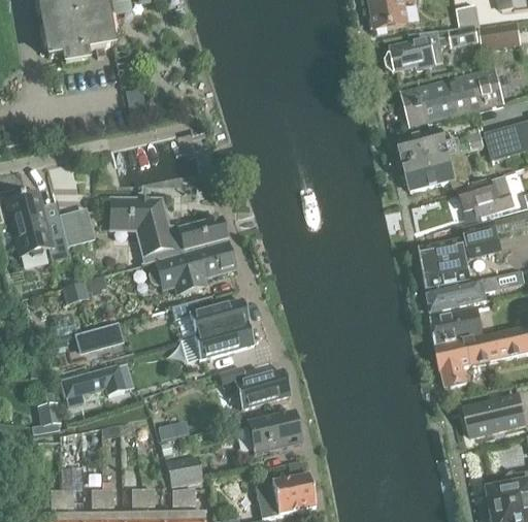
[(36,0),(38,10),(40,10),(43,29),(41,29),(44,44),(46,44),(48,55),(63,52),(64,62),(87,59),(85,47),(95,46),(97,56),(104,54),(103,44),(111,43),(110,33),(112,33),(109,17),(107,17),(104,0),(36,0)]
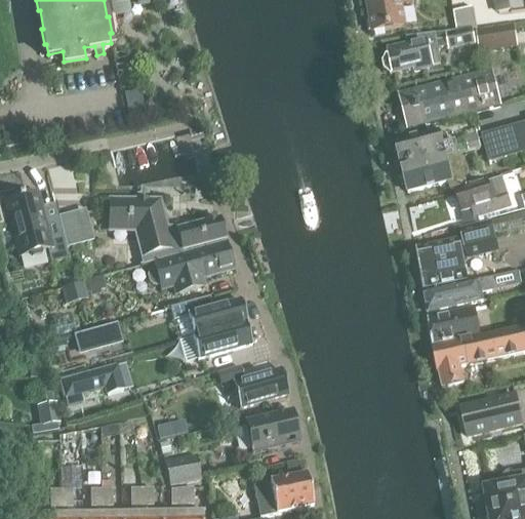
[(402,2),(413,0),(367,0),(372,28),(406,23),(402,2)]
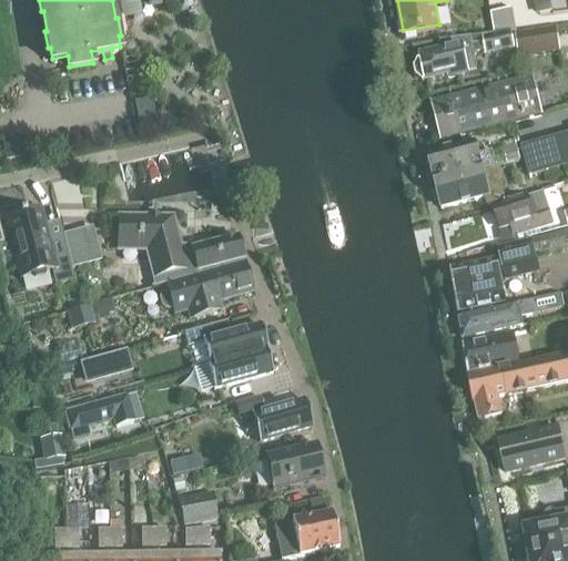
[(534,0),(536,9),(553,6),(551,0),(534,0)]
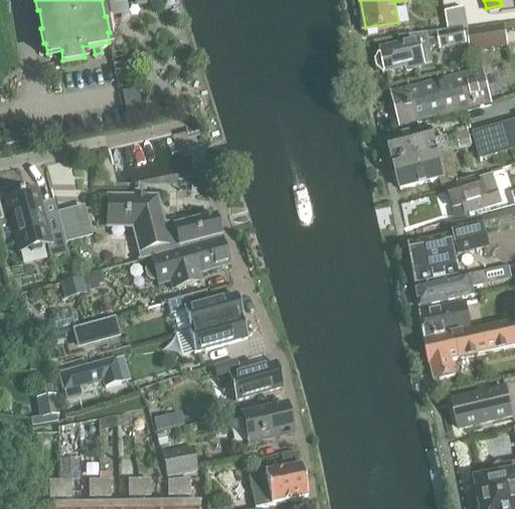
[(504,20),(491,22),(475,24),(467,26),(470,47),(479,45),(507,41),(504,20)]
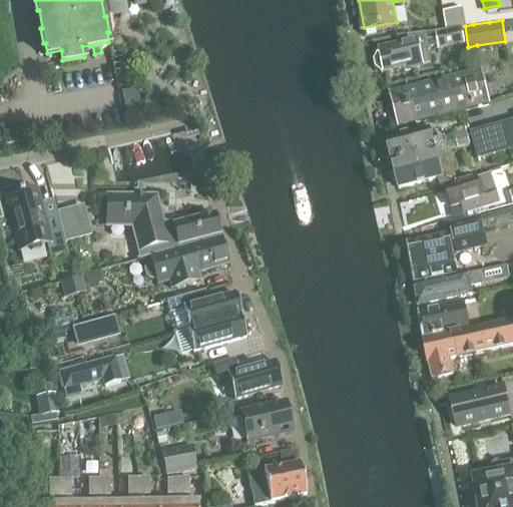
[(378,51),(375,56),(377,64),(382,68),(405,63),(406,65),(424,61),(423,58),(432,56),(428,41),(438,39),(441,39),(445,41),(465,37),(463,24),(448,27),(447,25),(398,32),(399,39),(379,44),(380,50),(378,51)]
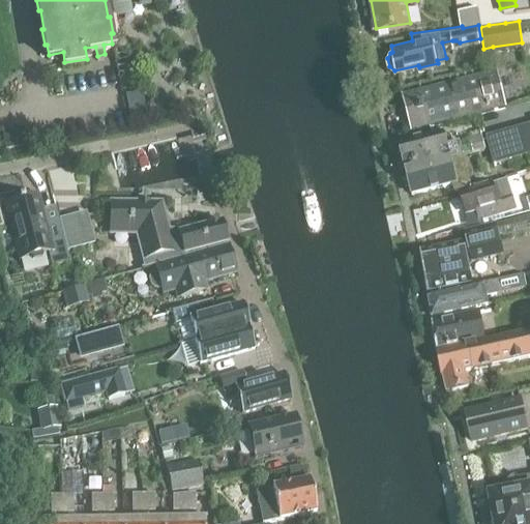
[(412,126),(505,103),(497,68),(404,91),(412,126)]
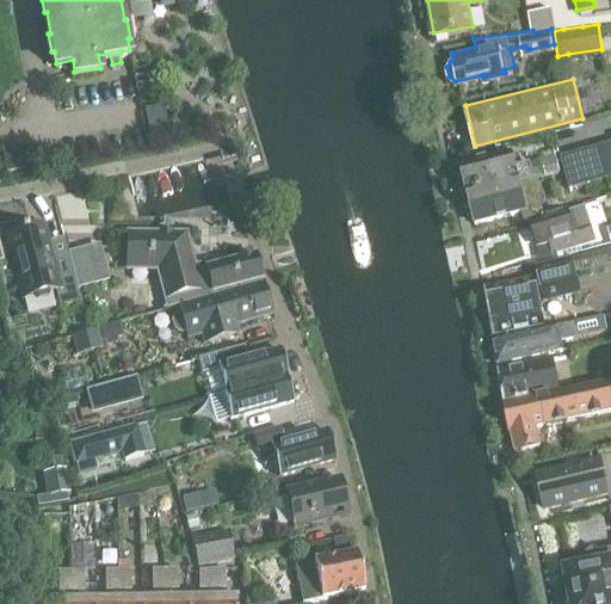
[(608,174),(610,173),(610,139),(598,142),(608,174)]
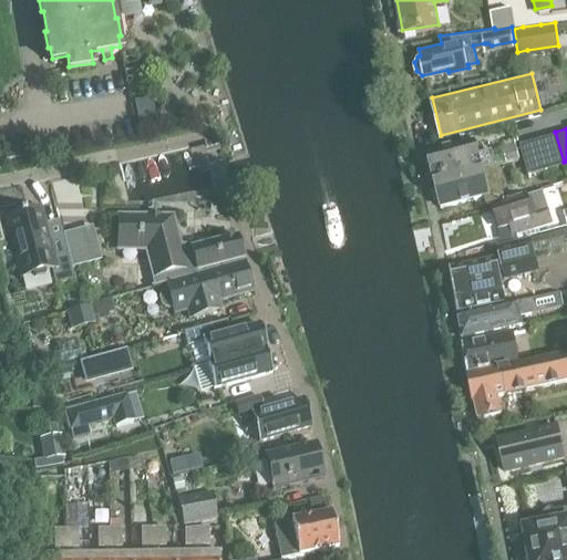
[(521,142),(525,157),(528,172),(564,162),(555,132),(521,142)]
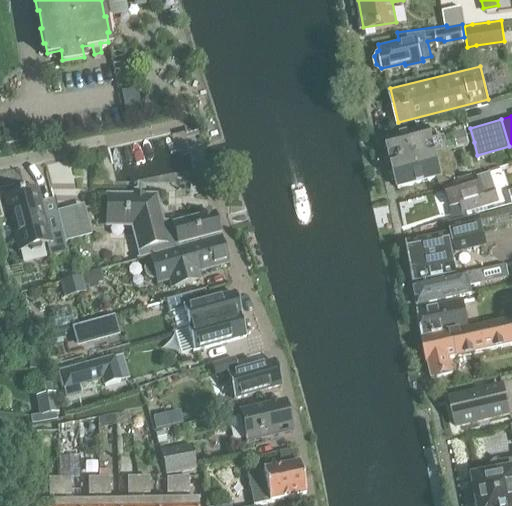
[(428,123),(385,134),(392,160),(447,146),(443,132),(431,135),(428,123)]
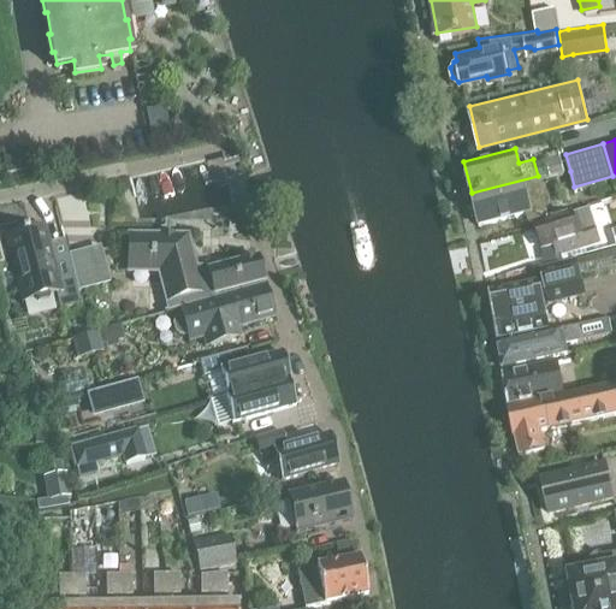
[(560,148),(545,152),(551,172),(566,169),(560,148)]
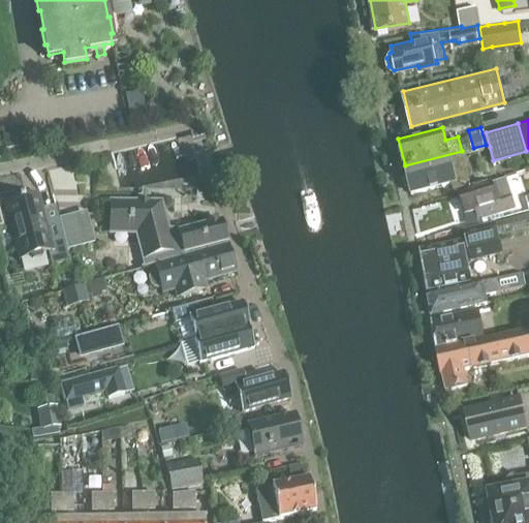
[(470,182),(462,151),(405,165),(411,190),(452,179),(454,186),(470,182)]
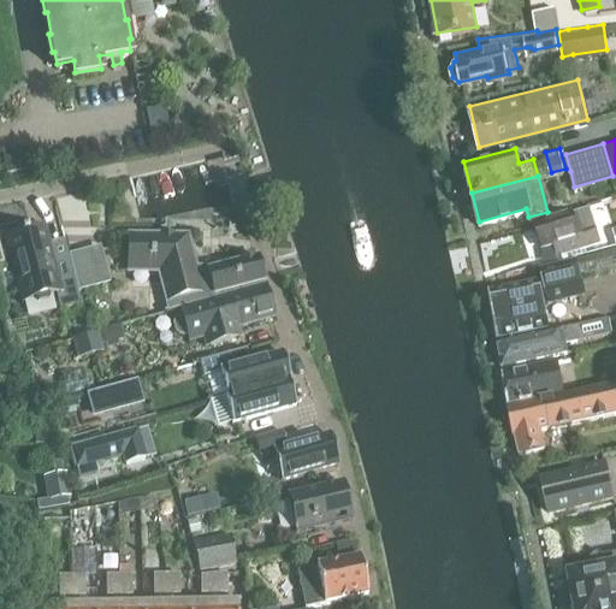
[(556,250),(599,237),(588,202),(535,219),(543,244),(554,241),(556,250)]
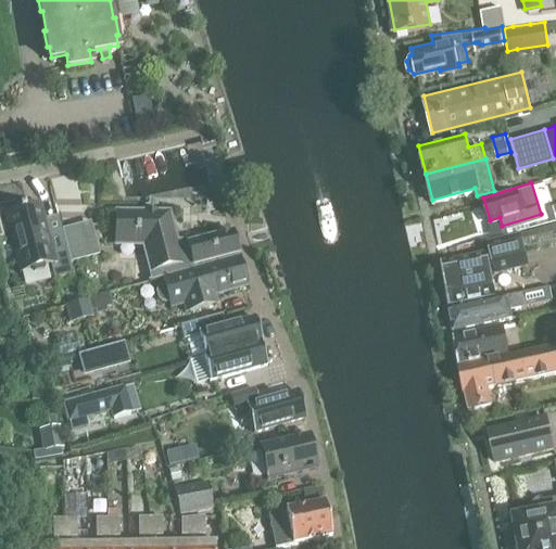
[(53,273),(72,269),(61,225),(49,228),(41,200),(5,209),(21,267),(50,259),(53,273)]
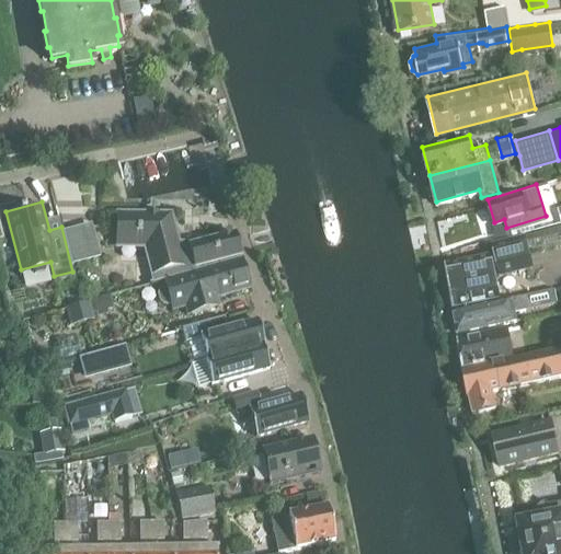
[(196,266),(196,263),(239,252),(233,229),(179,243),(170,210),(116,209),(116,242),(118,242),(118,238),(148,238),(151,253),(155,252),(158,266),(155,267),(157,276),(148,278),(149,279),(196,266)]
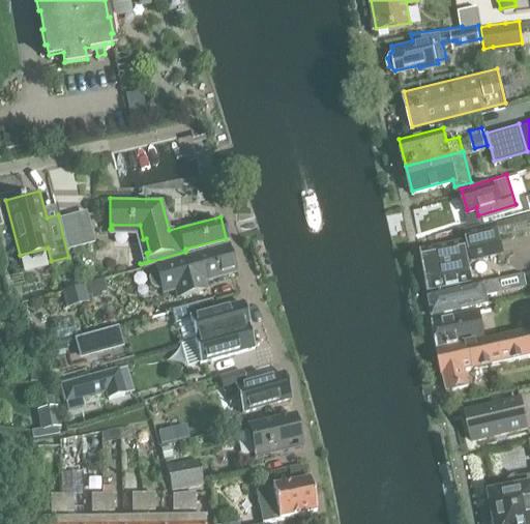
[(68,243),(92,238),(85,209),(62,214),(62,213),(58,214),(66,245),(69,245),(68,243)]
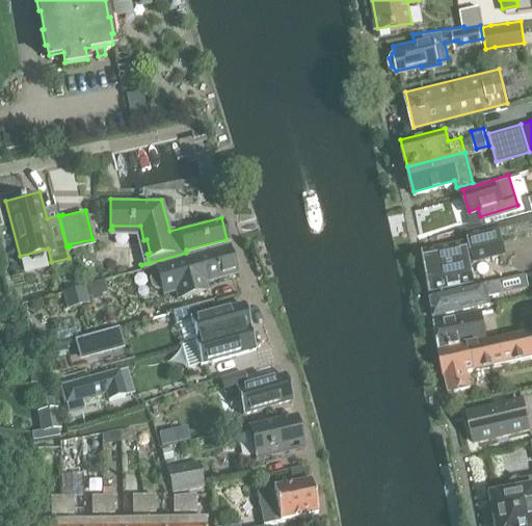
[(531,212),(491,220),(491,225),(462,230),(463,239),(421,247),(429,289),(473,281),(469,260),(506,253),(502,232),(531,226),(531,212)]
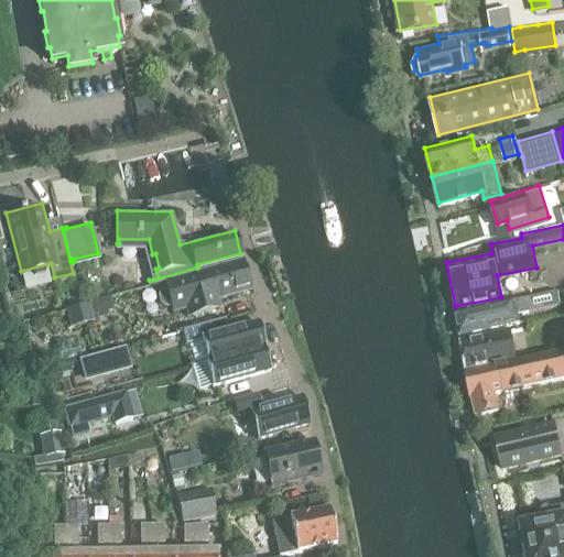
[(159,287),(158,292),(160,299),(163,303),(167,304),(172,304),(173,308),(186,305),(188,314),(221,304),(219,296),(250,287),(241,257),(232,259),(177,274),(164,277),(165,282),(162,284),(159,287)]
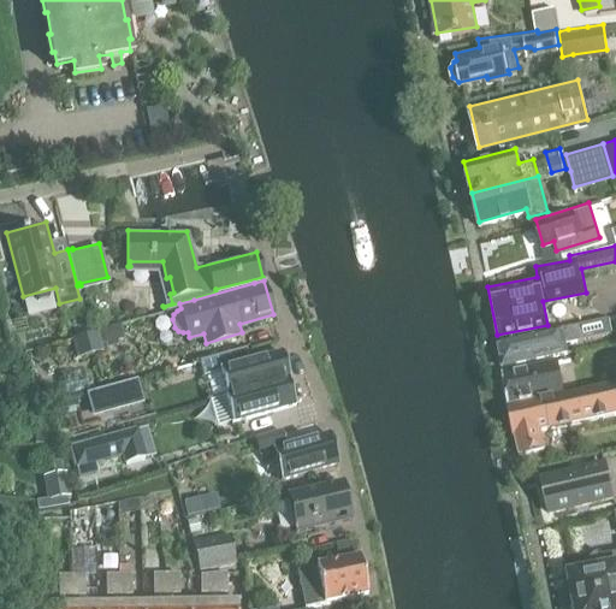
[(609,315),(497,337),(502,361),(567,349),(566,341),(612,331),(609,315)]
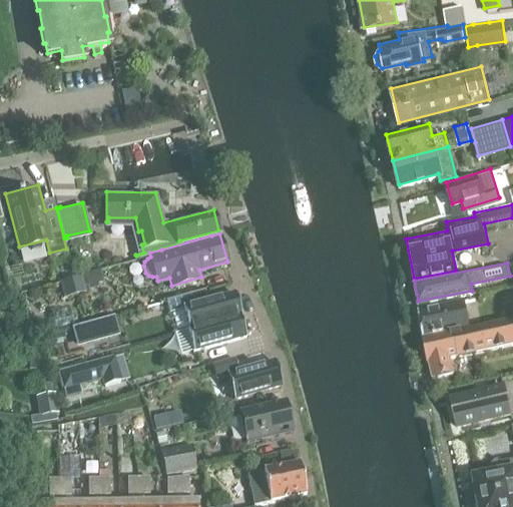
[(66,293),(86,288),(82,272),(73,273),(63,277),(66,293)]
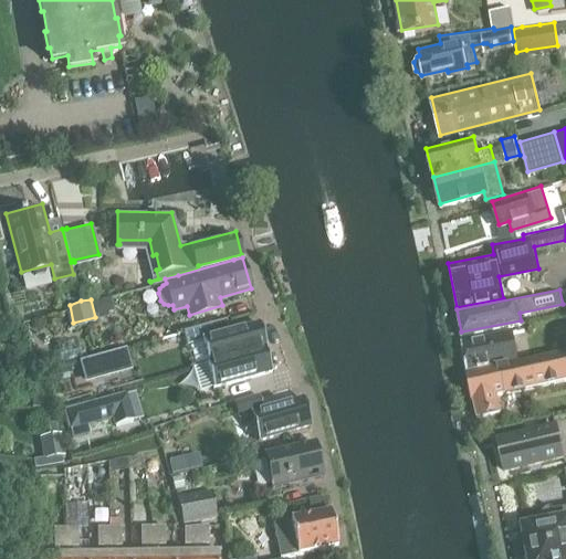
[(187,340),(202,336),(212,333),(209,320),(184,327),(187,340)]
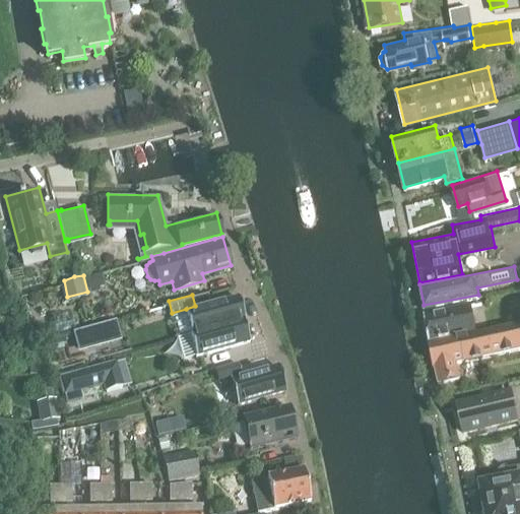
[(186,309),(192,329),(192,331),(244,317),(245,316),(245,313),(239,295),(195,306),(186,309)]
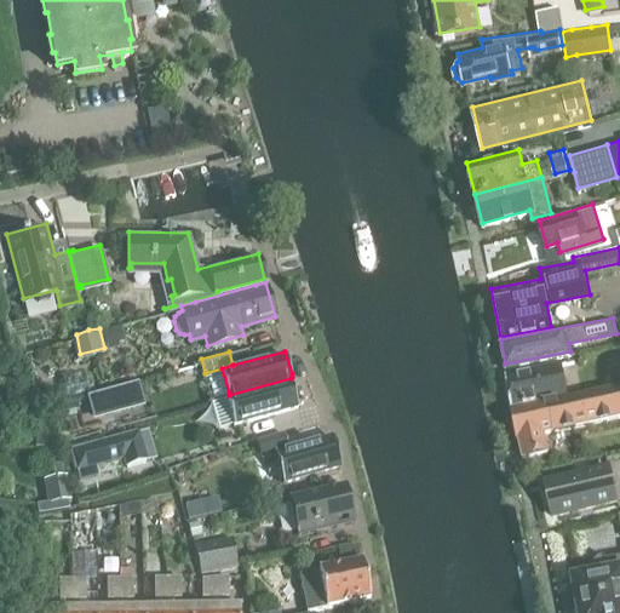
[(511,404),(568,391),(561,360),(504,372),(511,404)]
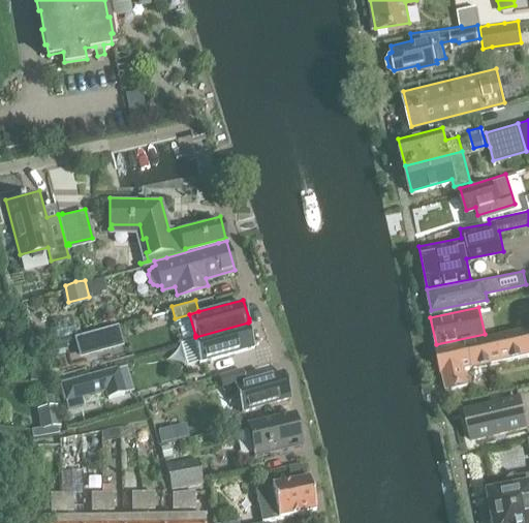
[(82,351),(117,342),(112,322),(76,333),(82,351)]
